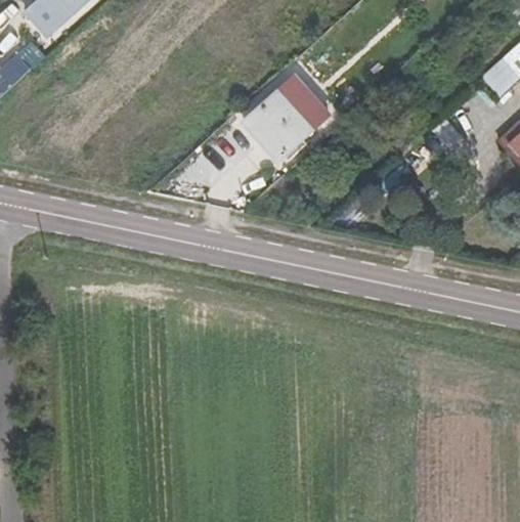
[(50,0),(52,2),(33,18),(56,40),(82,16),(74,7),(81,0),(50,0)]
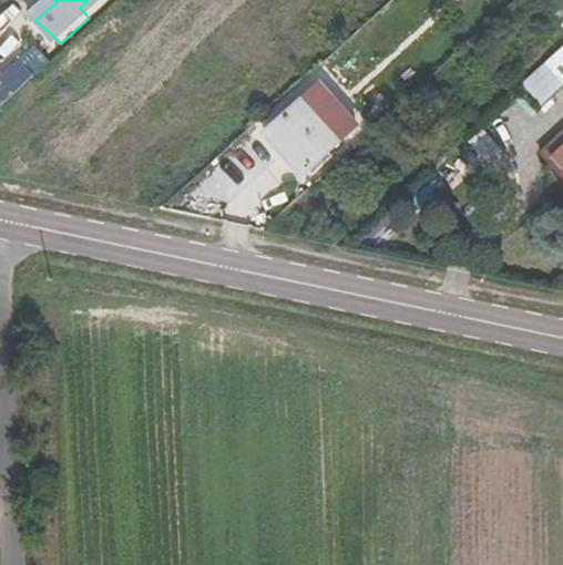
[(562,43),(521,84),(544,109),(562,92),(562,43)]
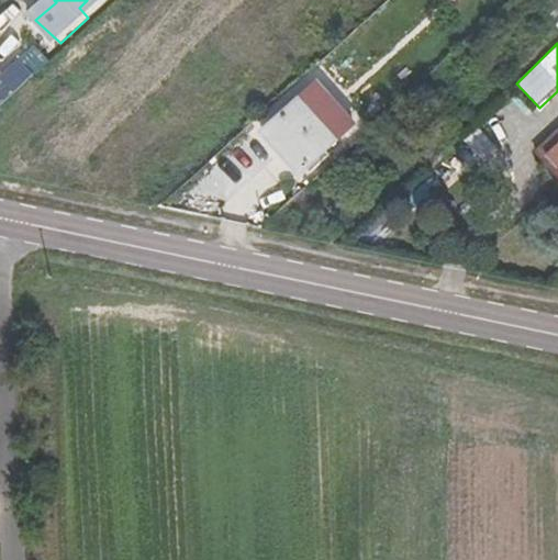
[(13,56),(0,68),(0,99),(29,73),(13,56)]
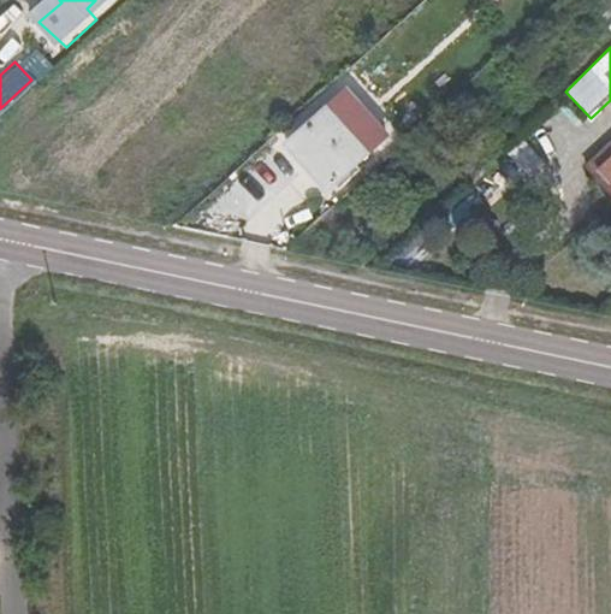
[(334,117),(301,147),(330,179),(363,151),(387,128),(359,95),(334,117)]
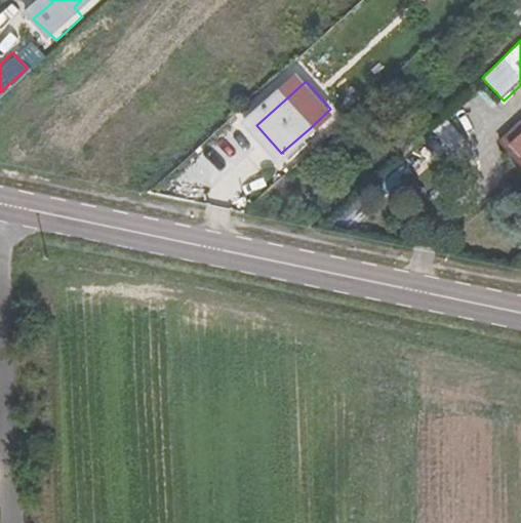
[(520,125),(501,144),(520,167),(520,125)]
